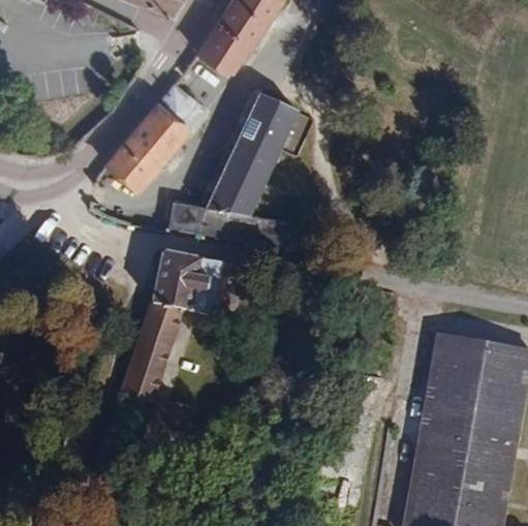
[(99,8),(84,0),(74,17),(91,25),(99,8)]
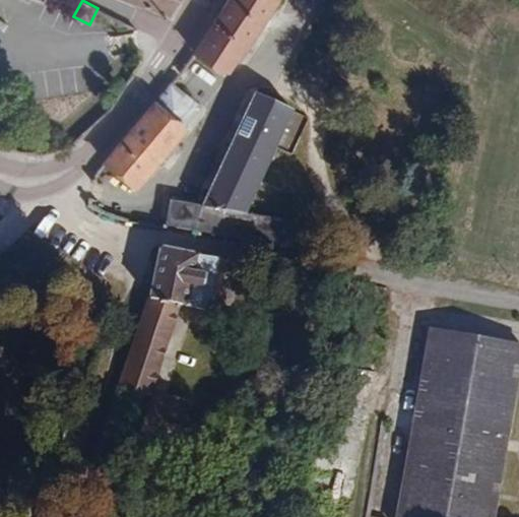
[(132,0),(167,13),(173,0),(132,0)]
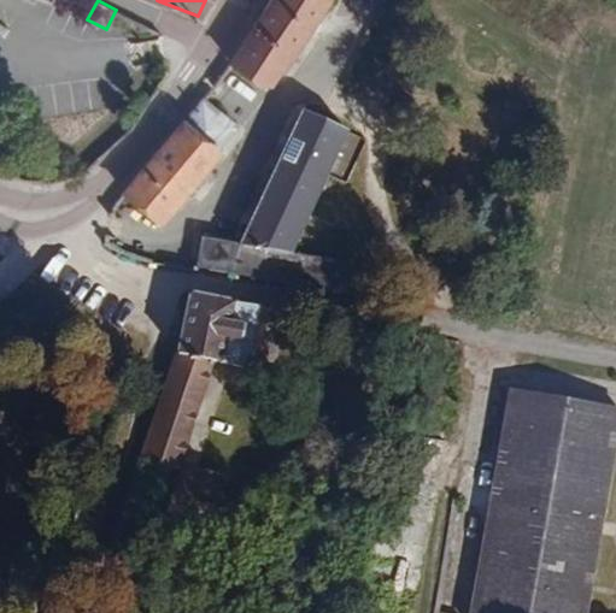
[(268,0),(230,59),(271,86),(327,1),(324,0),(268,0)]
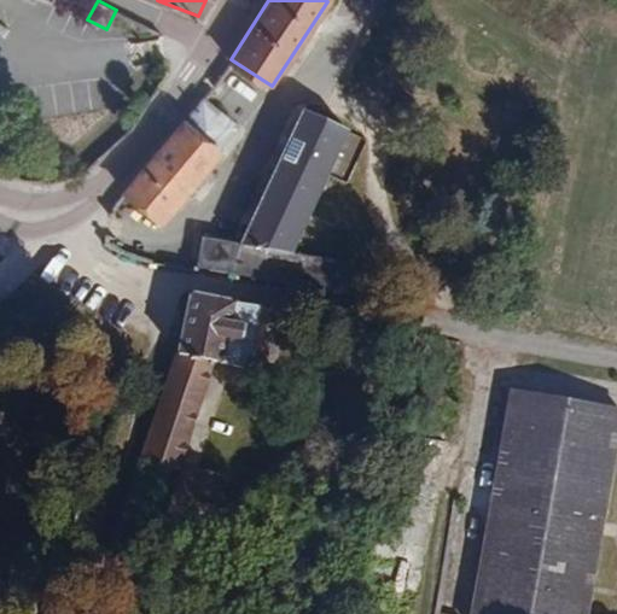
[(202,98),(123,189),(159,221),(220,151),(215,146),(233,124),(202,98)]
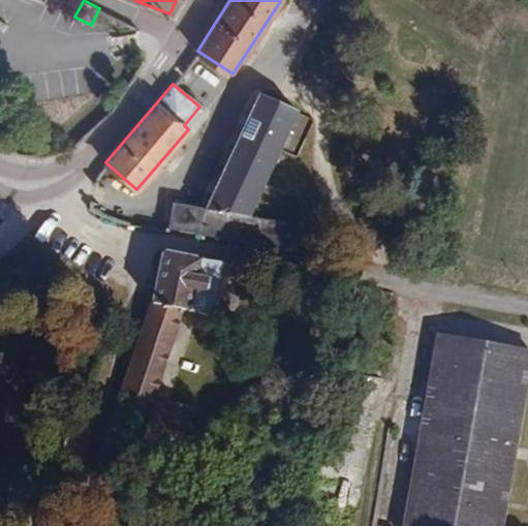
[(172,200),(167,227),(296,249),(300,223),(248,214),(296,112),(257,94),(206,207),(172,200)]
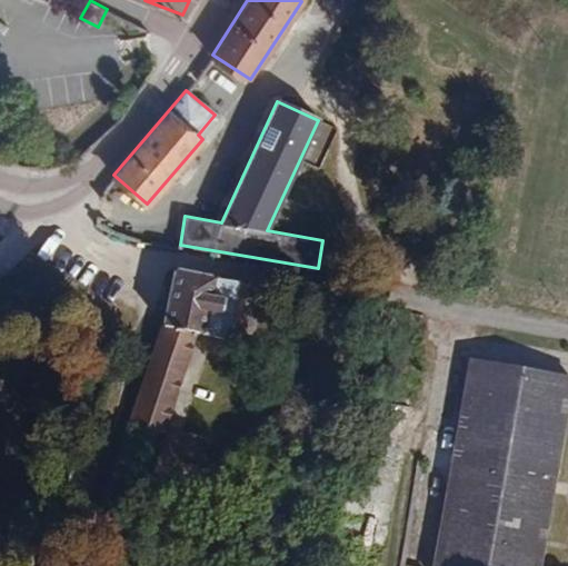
[(173,274),(163,324),(130,419),(163,428),(195,330),(226,337),(237,280),(215,277),(176,270),(175,271),(173,274)]
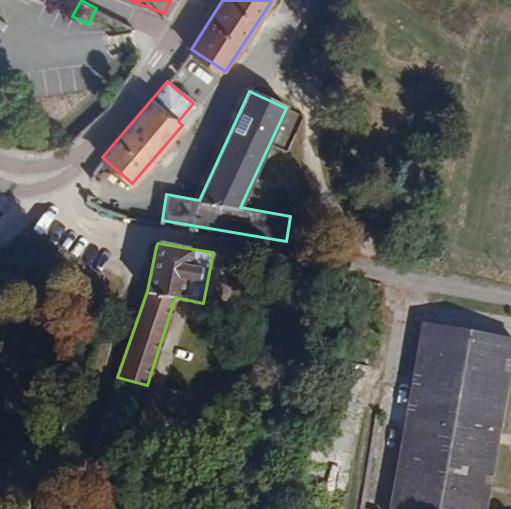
[(510,337),(422,322),(389,508),(484,508),(510,354),(510,337)]
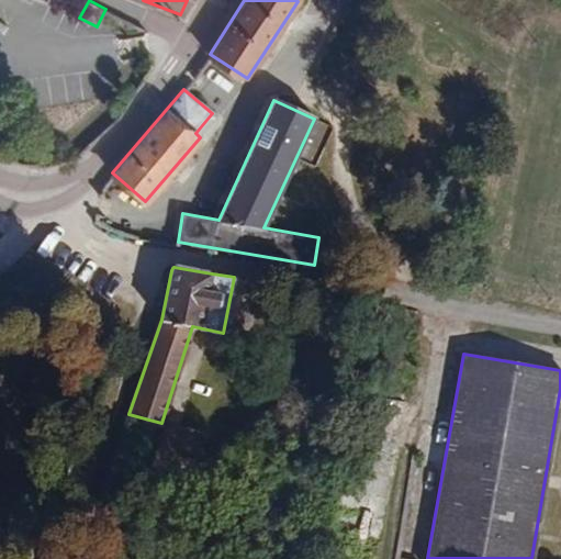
[(203,435),(167,422),(152,468),(188,480),(203,435)]
